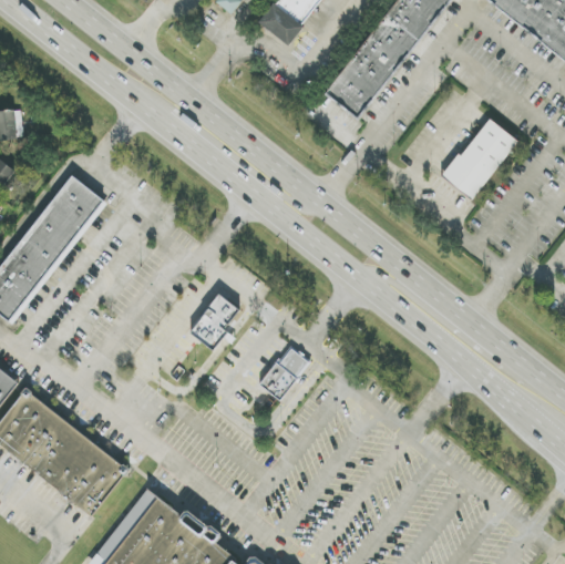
[(215,0),(214,1),(229,14),(240,0),(215,0)]
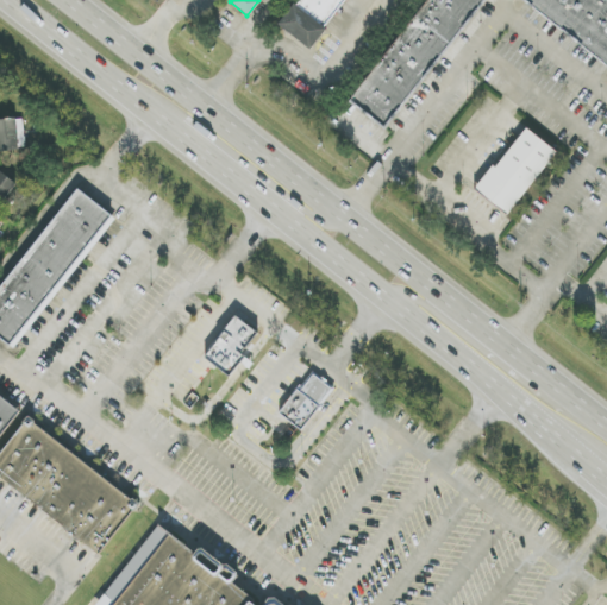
[(296,0),(279,23),(312,48),(349,0),(296,0)]
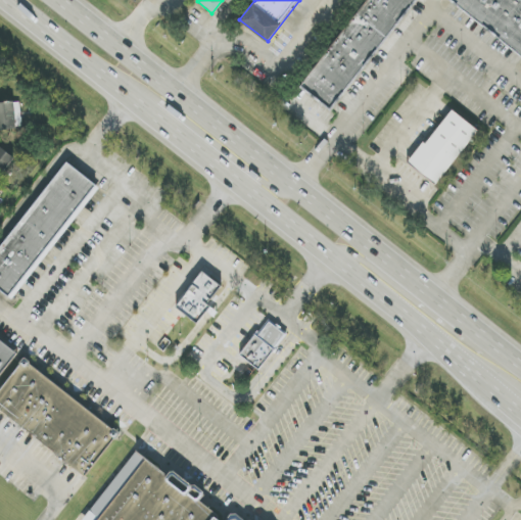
[(367,0),(301,86),(330,107),(413,0),(367,0)]
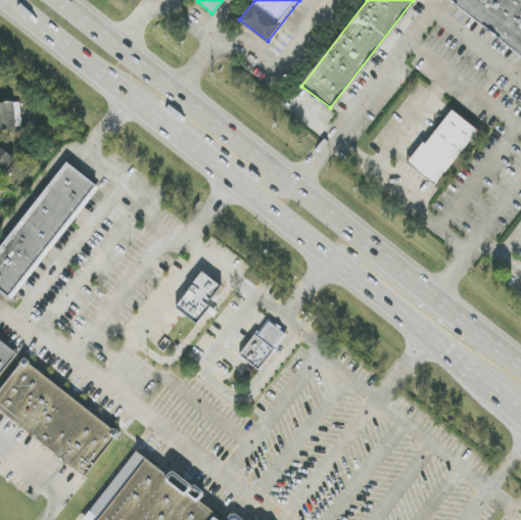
[(450,0),(520,55),(520,0),(450,0)]
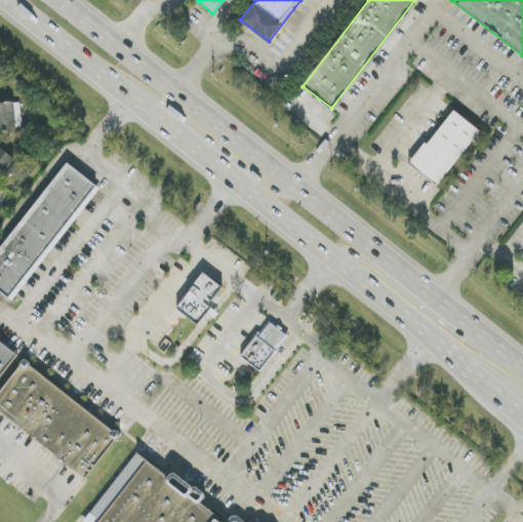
[(0,127),(21,127),(19,99),(0,101),(0,127)]
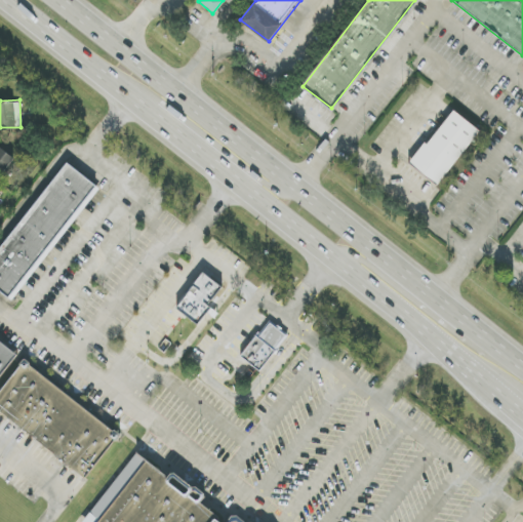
[(452,109),(409,162),(436,184),(479,130),(452,109)]
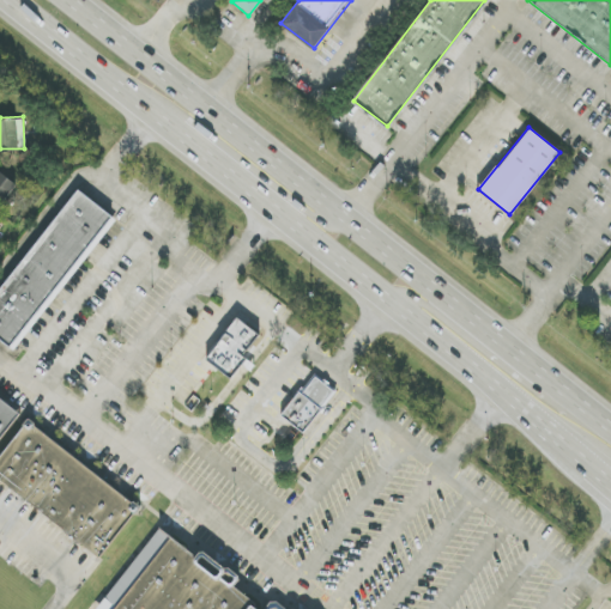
[(0,199),(14,182),(0,171),(0,199)]
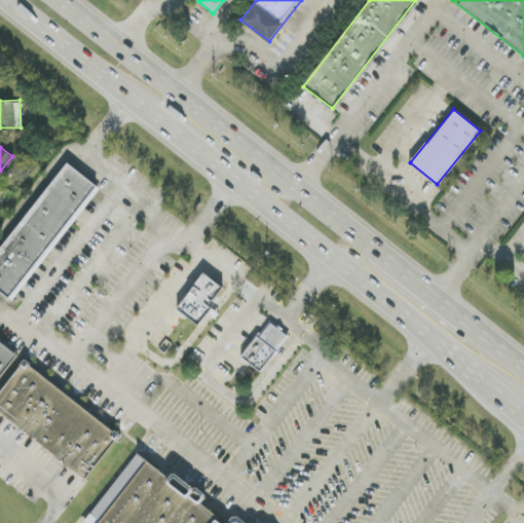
[(99,188),(66,163),(0,248),(0,293),(11,301),(99,188)]
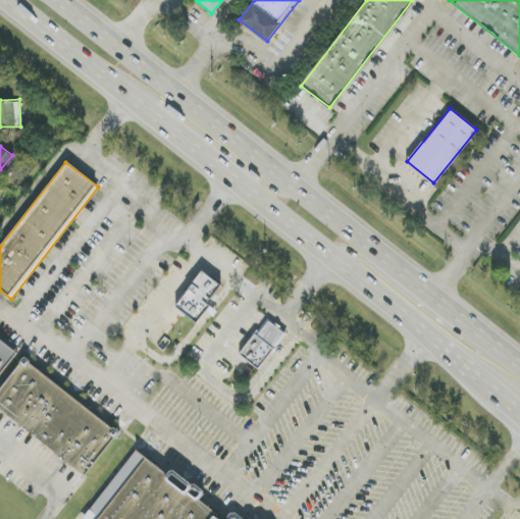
[(173,305),(195,321),(204,309),(211,314),(216,307),(207,300),(220,283),(201,268),(173,305)]
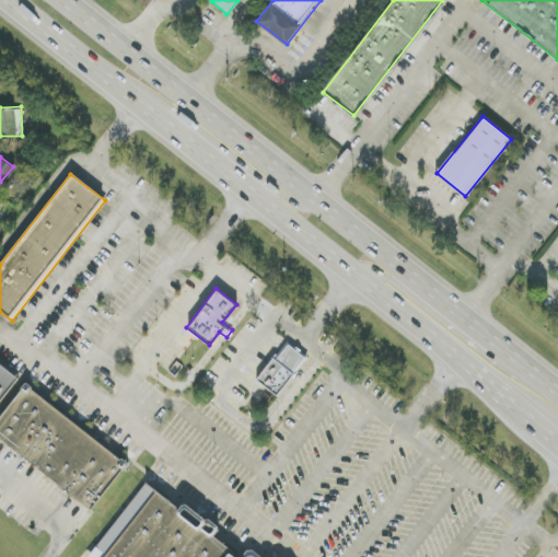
[(282,338),(250,381),(277,403),(310,360),(282,338)]
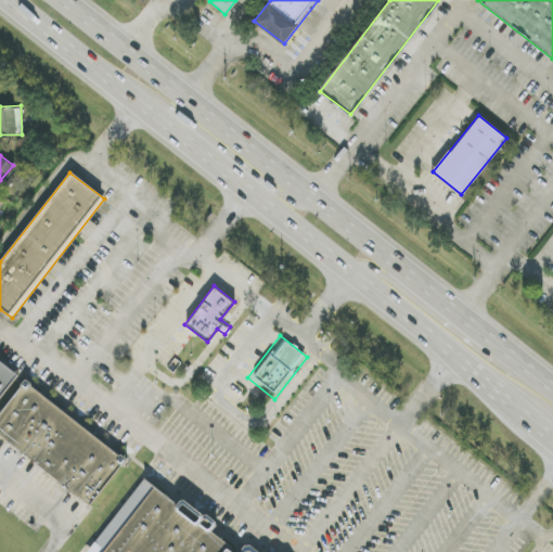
[(0,394),(15,374),(0,362),(0,394)]
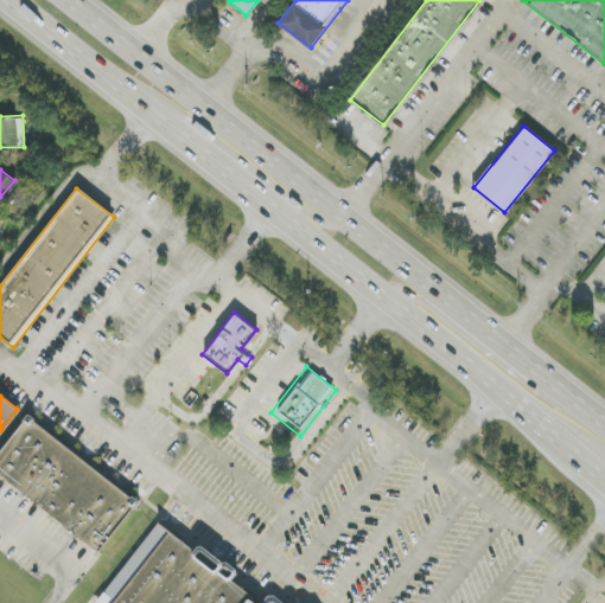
[(29,416),(0,451),(0,479),(96,555),(138,502),(29,416)]
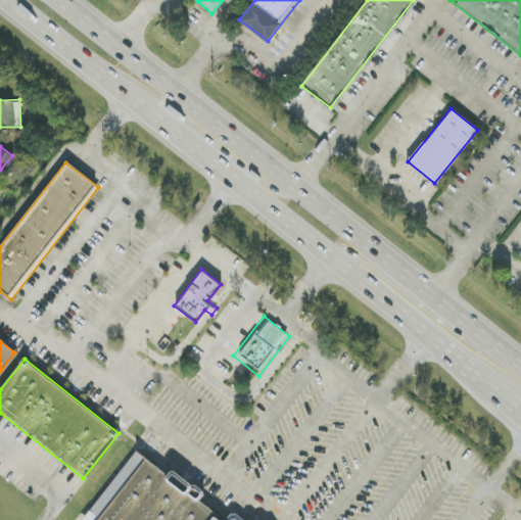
[(175,468),(171,469),(167,474),(134,448),(79,519),(208,519),(216,511),(200,500),(204,493),(203,490),(175,468)]
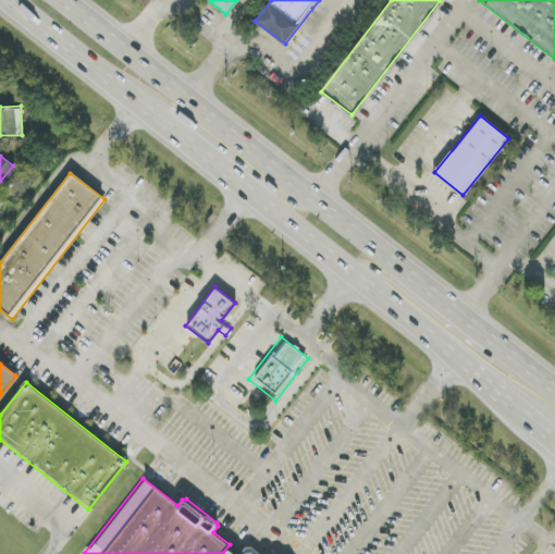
[(222,553),(230,544),(236,550),(243,542),(257,553),(262,553),(267,553),(268,553),(222,553)]
